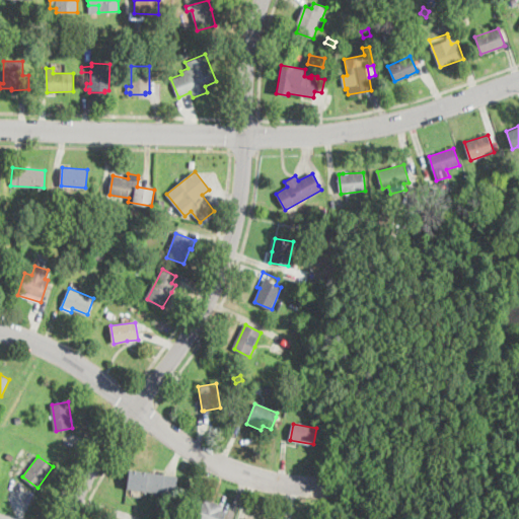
[(178,475),(176,493),(127,488),(129,470),(178,475)]
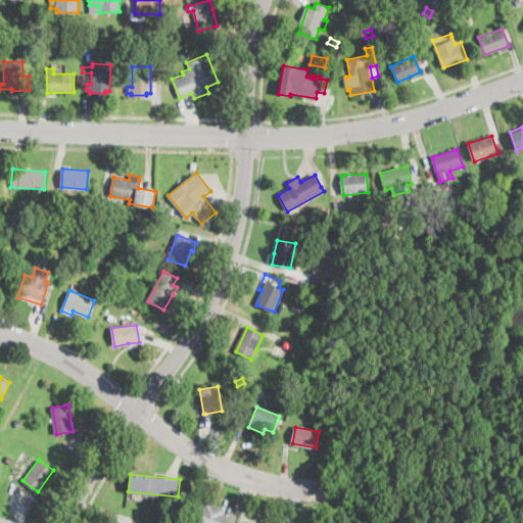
[(228,518),(226,522),(199,522),(206,503),(226,510),(225,514),(229,515),(228,518)]
